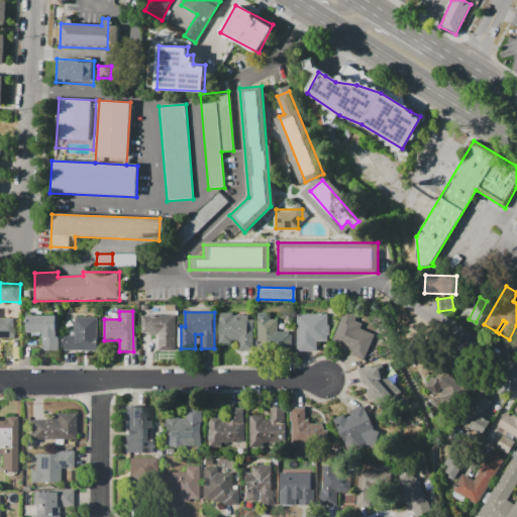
[(219,312),(233,312),(233,315),(248,315),(248,331),(253,331),(253,349),(239,349),(239,339),(232,339),(232,343),(221,343),(221,339),(219,339),(219,312)]
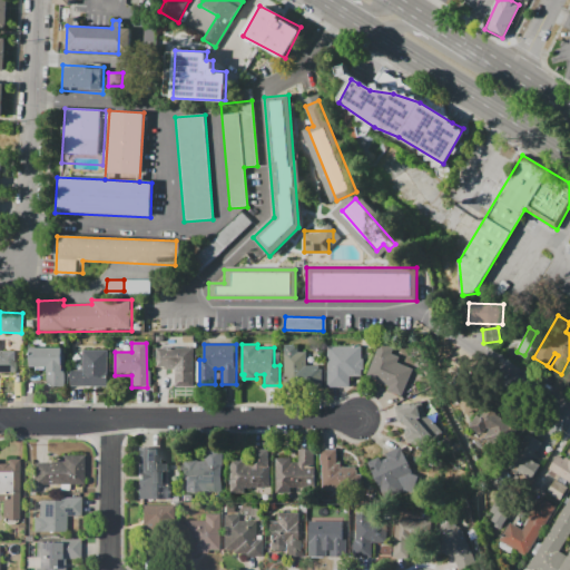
[(284,344),(300,344),(300,351),(307,351),(307,365),(320,365),(320,369),(323,369),(323,387),(306,387),(306,382),(284,382),(284,344)]
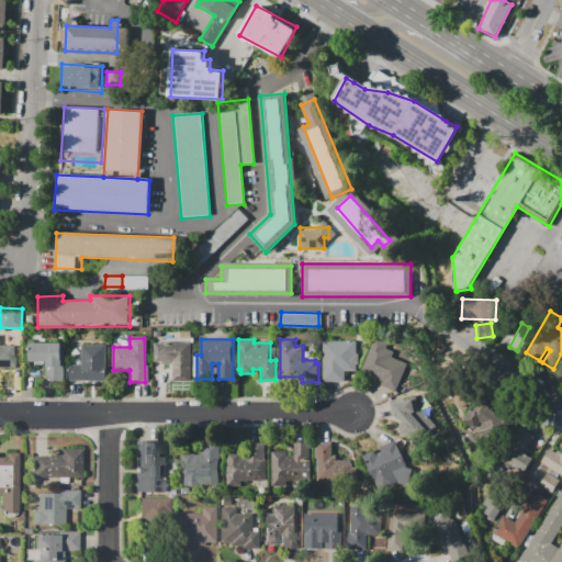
[(323,341),(357,340),(357,353),(359,353),(359,364),(357,364),(357,371),(356,371),(345,371),(345,382),(323,382),(323,341)]
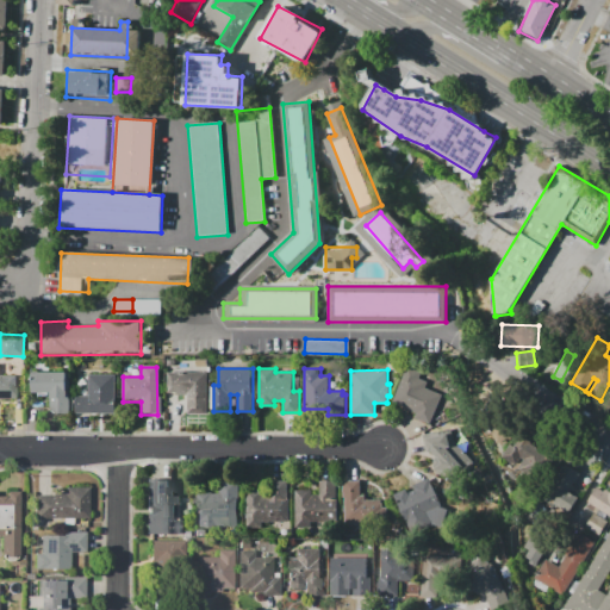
[(441,396),(433,418),(393,404),(405,369),(421,375),(419,379),(428,383),(425,390),(441,396)]
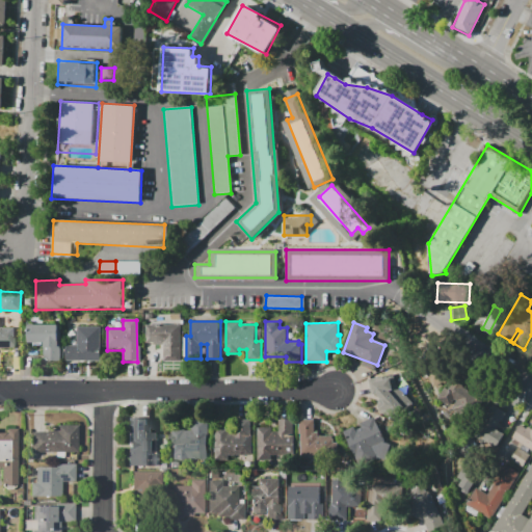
[(59,325),(59,363),(42,364),(42,345),(28,345),(28,325),(59,325)]
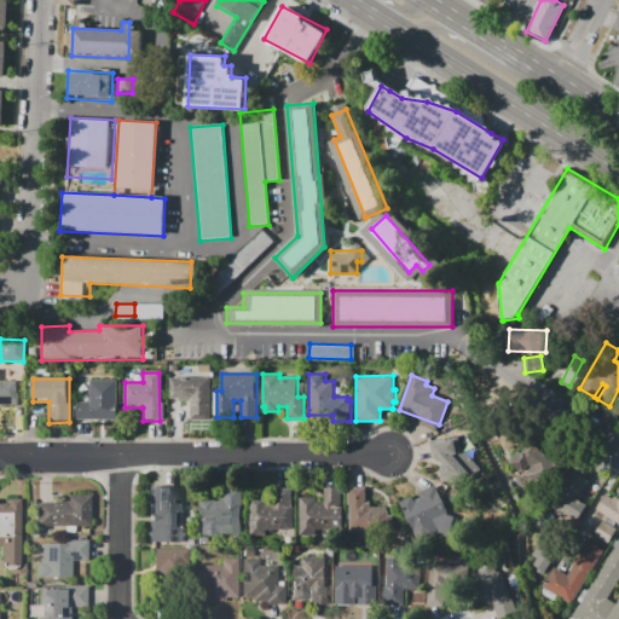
[(209,379),(209,421),(187,421),(187,379),(209,379)]
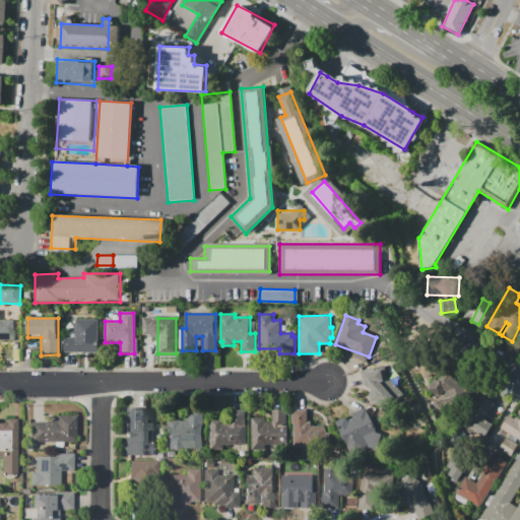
[(96,319),(96,353),(74,353),(74,319),(96,319)]
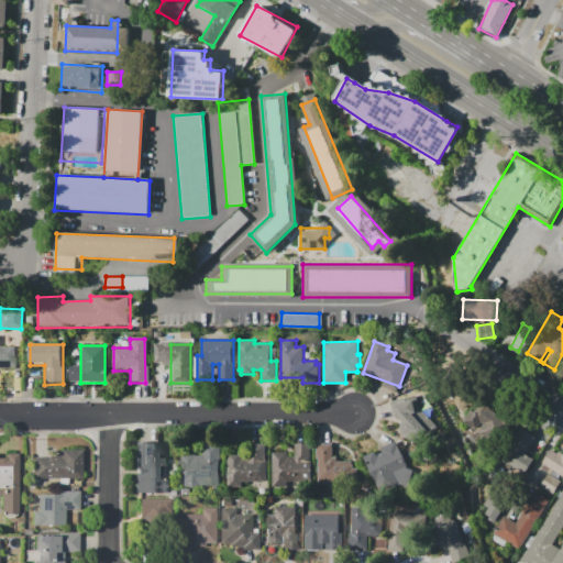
[(0,346),(15,346),(15,370),(0,370),(0,346)]
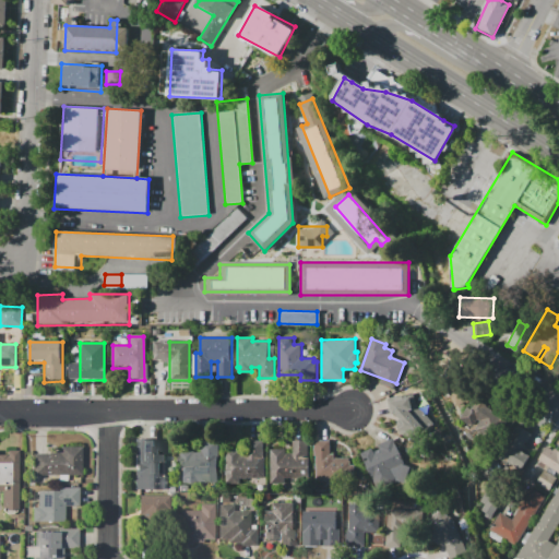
[(396,413),(391,415),(387,399),(413,392),(416,404),(432,424),(417,437),(413,431),(412,432),(411,432),(409,436),(400,433),(401,430),(400,430),(400,428),(399,427),(401,417),(396,413)]
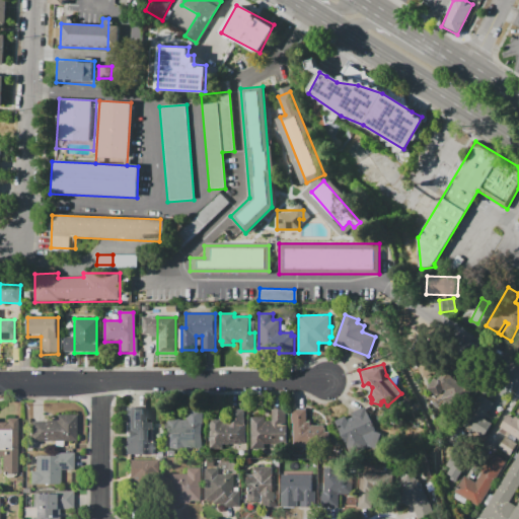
[(428,389),(434,378),(438,380),(442,373),(467,387),(456,406),(443,398),(447,391),(443,389),(439,395),(428,389)]
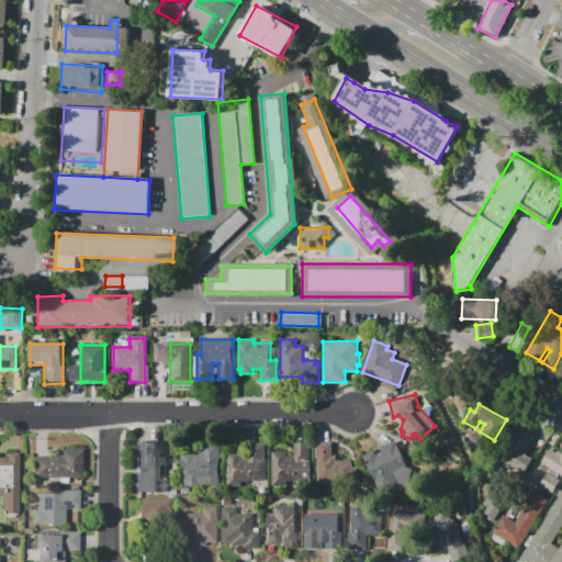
[(520,427),(535,435),(525,452),(534,458),(525,473),(502,460),(520,427)]
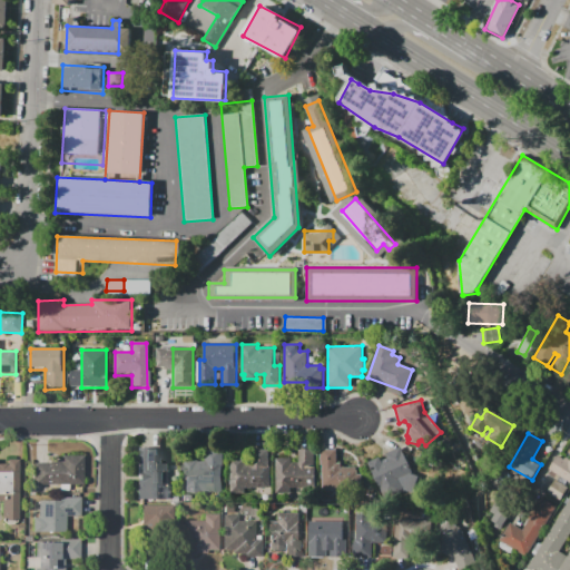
[(367,461),(399,445),(416,483),(385,499),(367,461)]
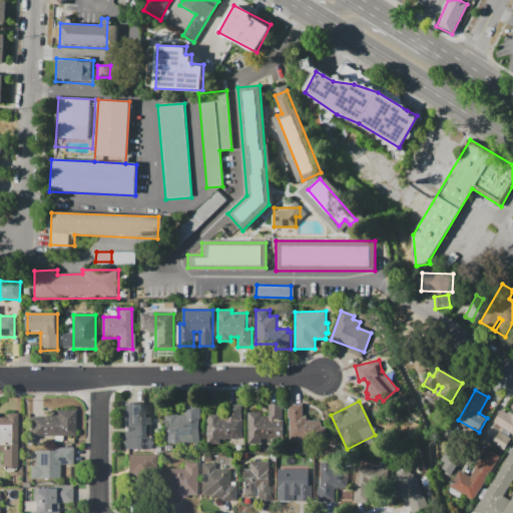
[(123,448),(123,403),(139,403),(139,422),(148,422),(148,448),(123,448)]
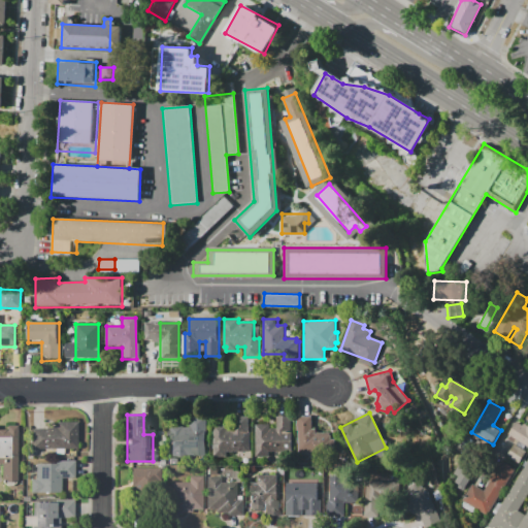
[(171,458),(171,428),(189,428),(189,417),(206,417),(206,435),(198,435),(199,458),(171,458)]
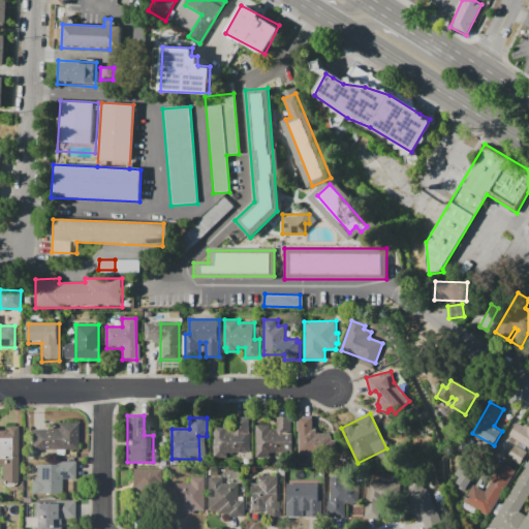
[(255,426),(270,426),(270,430),(276,430),(276,417),(291,417),(291,462),(268,462),(268,458),(256,458),(255,426)]
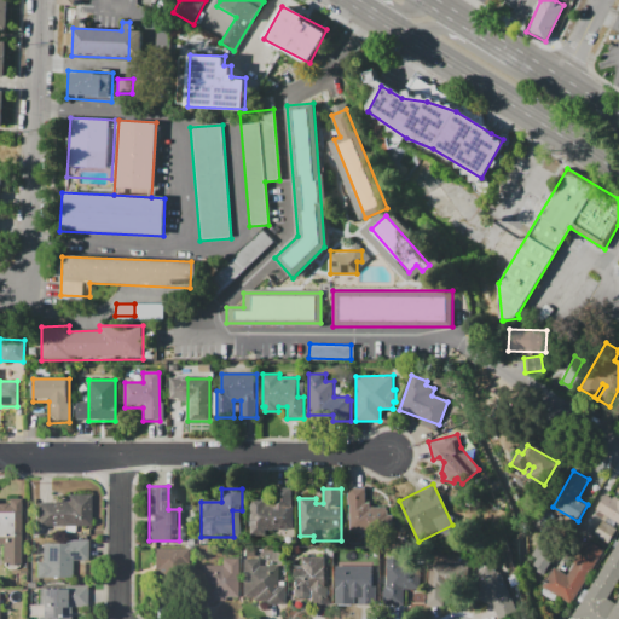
[(348,489),(365,489),(365,531),(348,531),(348,489)]
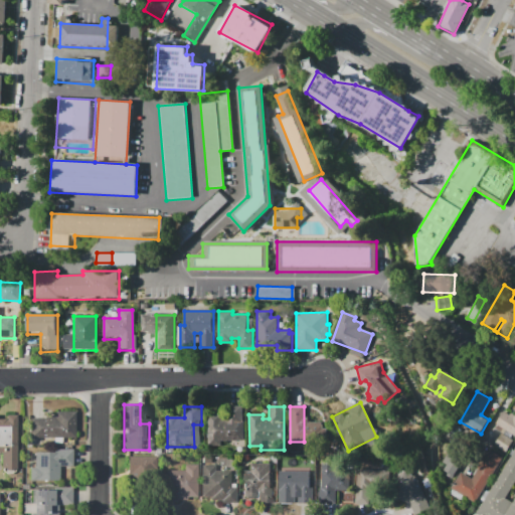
[(208,414),(220,414),(220,417),(229,417),(229,407),(243,407),(244,441),(221,441),(221,446),(208,447),(208,414)]
